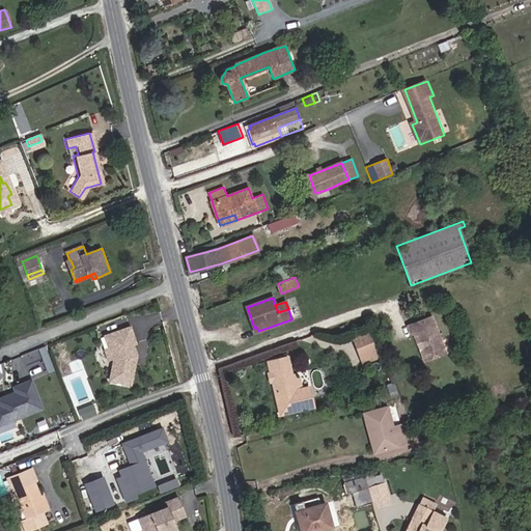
[(446,354),(431,316),(408,326),(411,334),(414,333),(419,347),(421,346),(423,350),(420,351),(425,362),(446,354)]
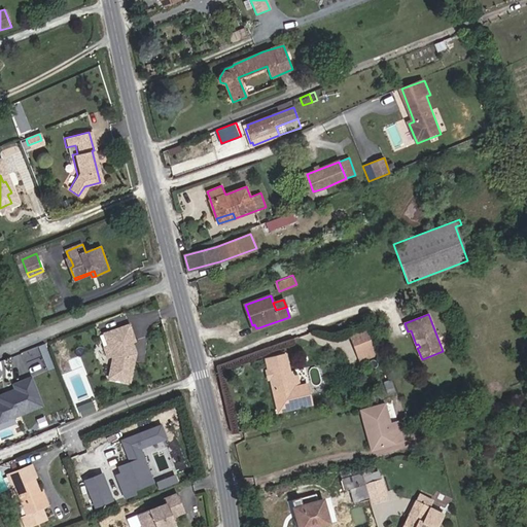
[(132,357),(133,354),(136,353),(132,342),(135,341),(129,324),(104,334),(108,346),(111,356),(113,360),(110,378),(131,382),(135,358),(132,357)]
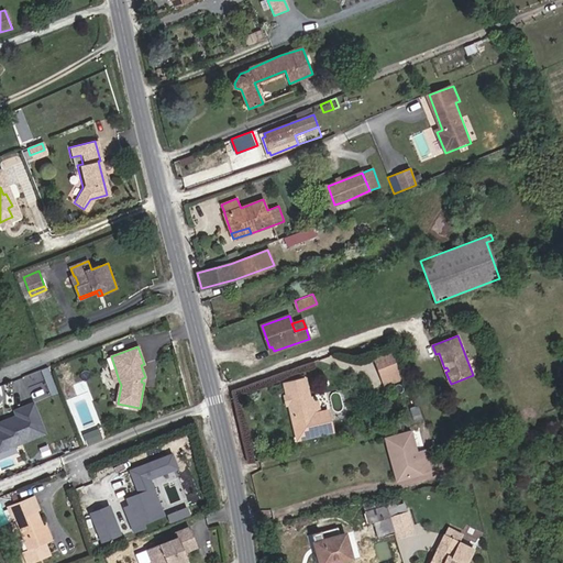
[(397,383),(393,363),(376,367),(382,387),(397,383)]
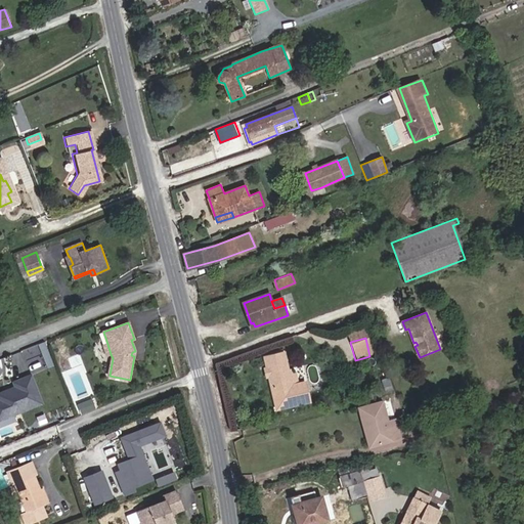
[(46,341),(40,343),(48,366),(54,364),(46,341)]
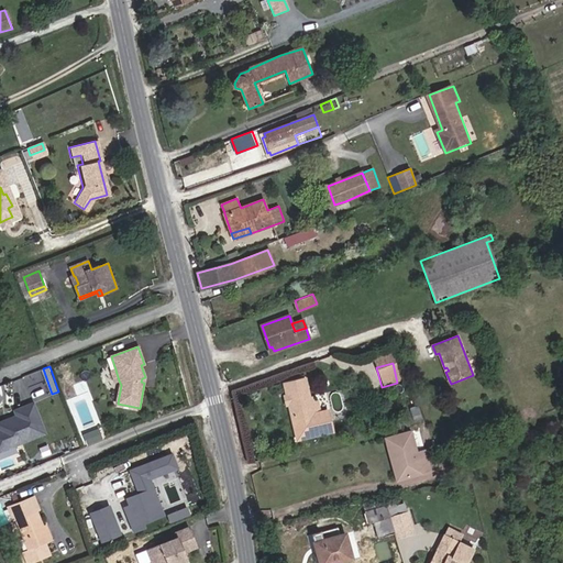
[(305,379),(283,385),(286,396),(288,406),(290,417),(296,419),(300,440),(332,432),(328,412),(320,414),(316,397),(309,399),(305,379)]
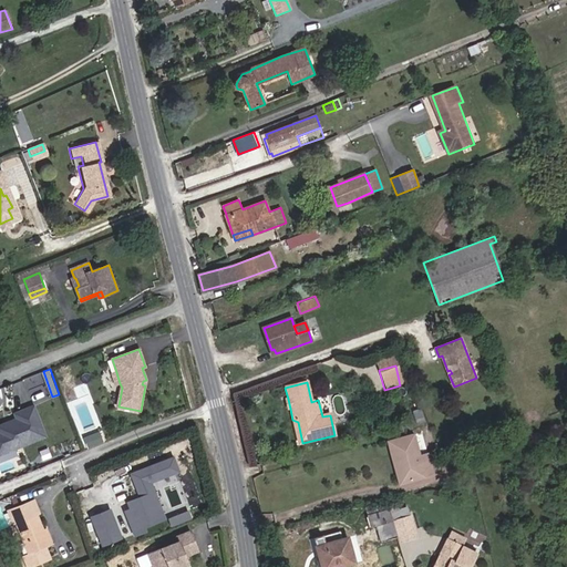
[(400,385),(384,390),(385,397),(402,393),(400,385)]
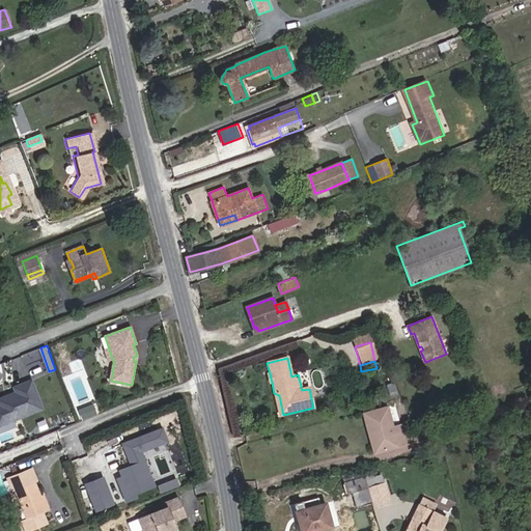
[(0,424),(43,408),(31,380),(15,387),(17,391),(9,394),(10,397),(0,400),(0,403),(0,404),(0,424)]
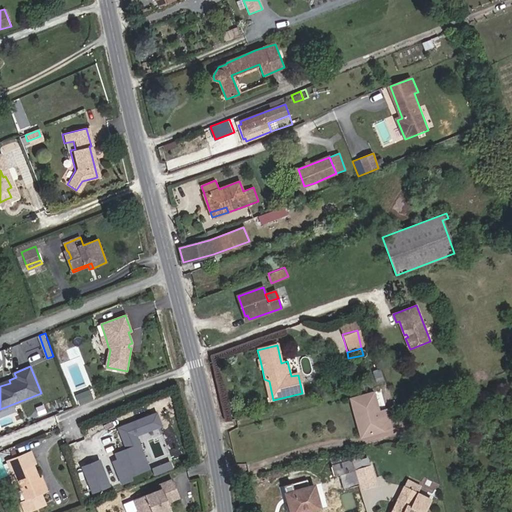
[(270,401),(273,400),(269,381),(264,379),(270,401)]
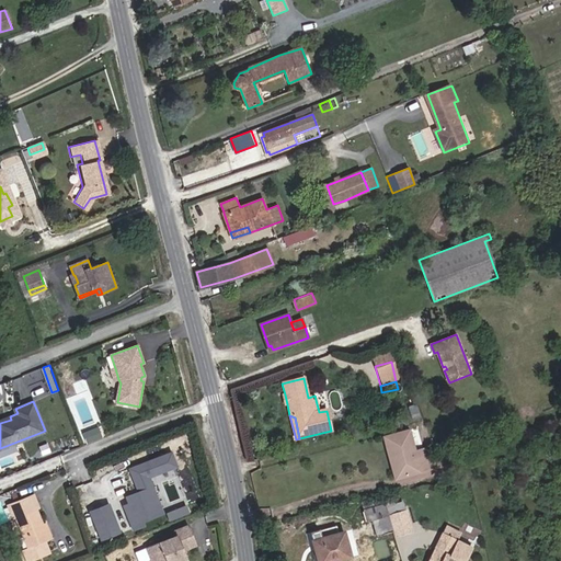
[(92,431),(89,423),(78,427),(81,435),(92,431)]
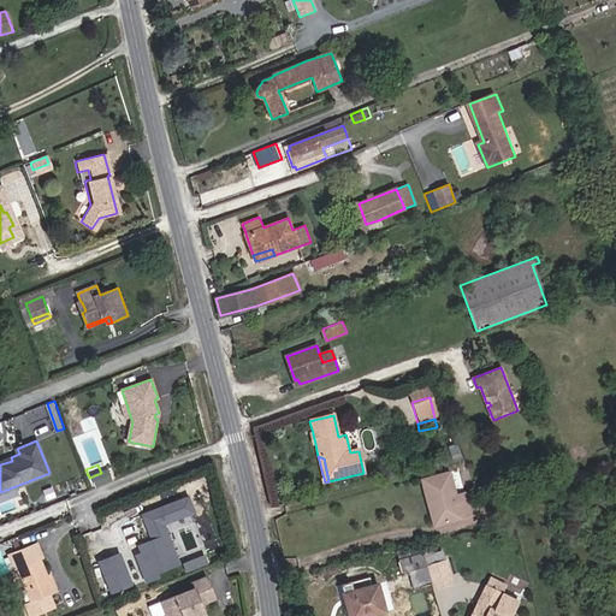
[(457,490),(465,487),(458,469),(452,472),(457,490)]
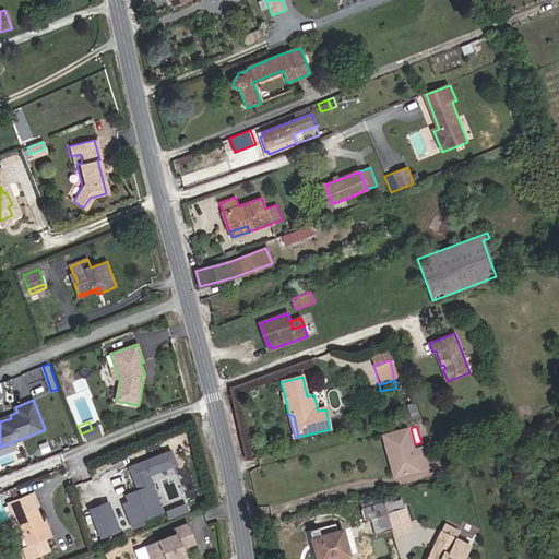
[(423,453),(415,455),(414,450),(407,429),(388,435),(399,475),(426,467),(423,453)]
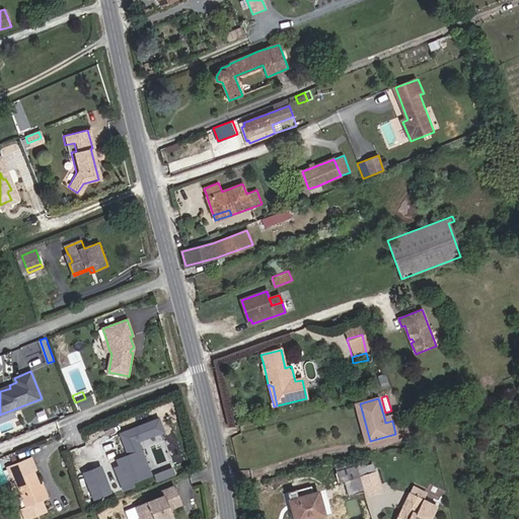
[(366,442),(370,441),(360,403),(356,404),(366,442)]
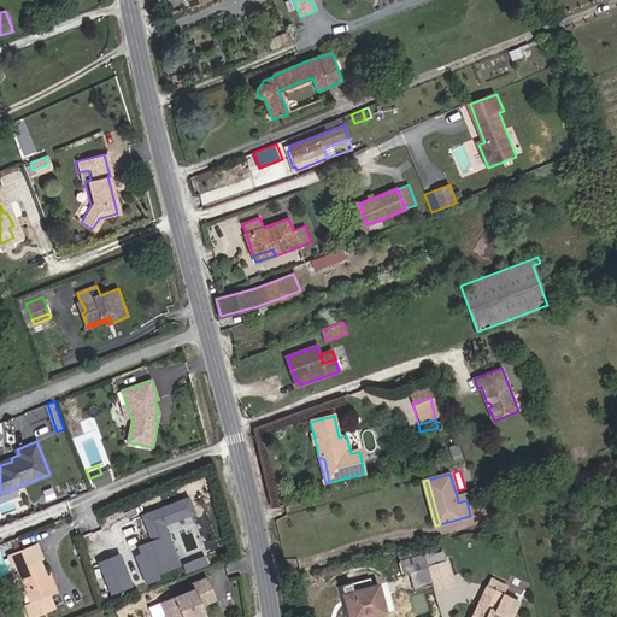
[(497,519),(511,515),(505,494),(492,499),(497,519)]
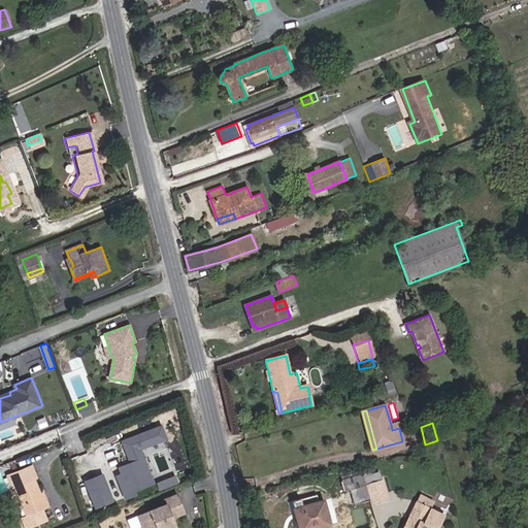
[(372,451),(373,456),(408,449),(407,443),(372,451)]
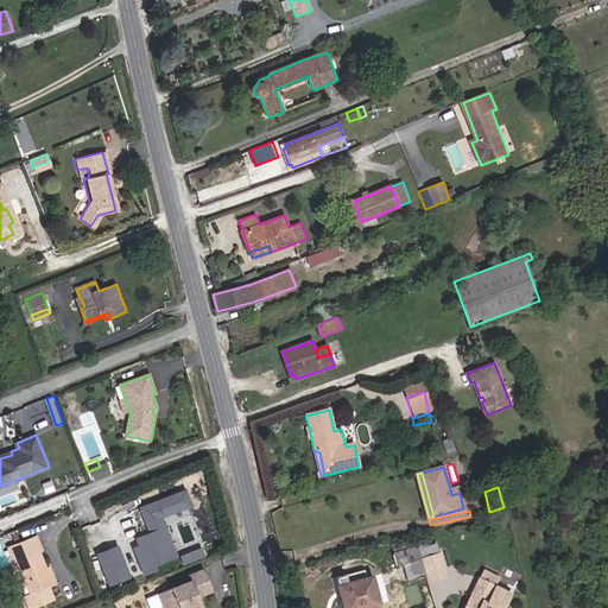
[(150,567),(176,556),(169,538),(168,539),(163,529),(141,537),(147,551),(138,555),(145,572),(151,570),(150,567)]
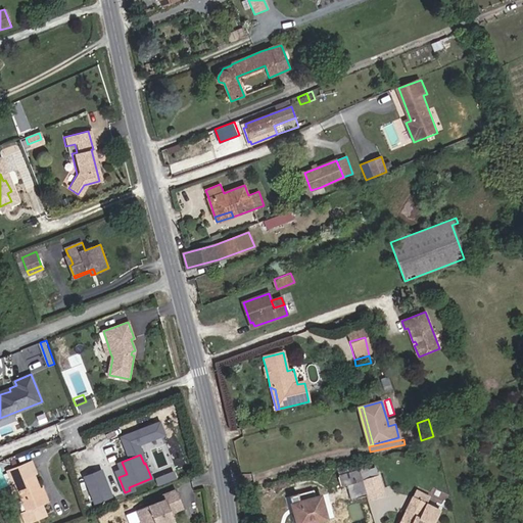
[(45,504),(39,488),(29,462),(7,471),(12,484),(15,482),(27,511),(21,513),(26,522),(30,522),(47,516),(42,506),(45,504)]
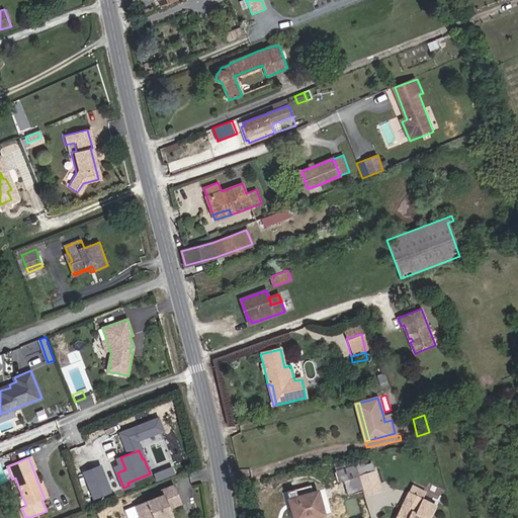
[(85,486),(103,481),(99,464),(80,469),(85,486)]
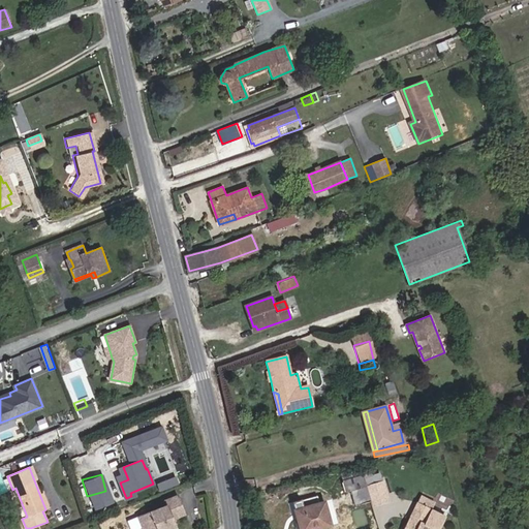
[(367,486),(366,486),(364,478),(363,474),(343,480),(346,490),(350,489),(355,503),(371,499),(367,486)]
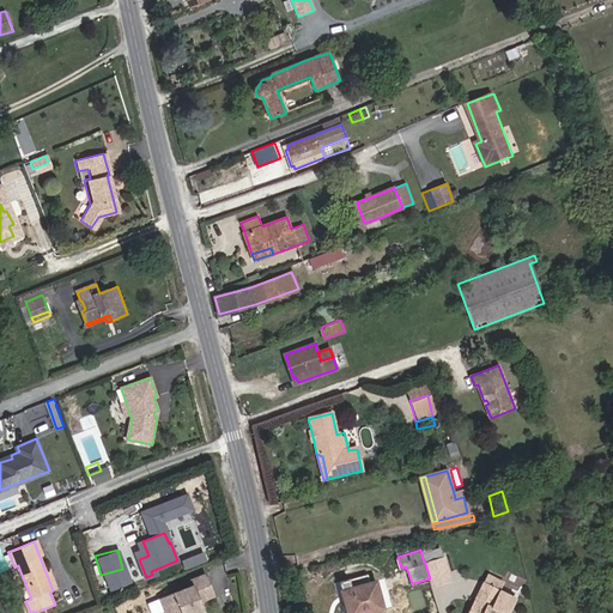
[(425,563),(442,558),(438,550),(423,554),(425,563)]
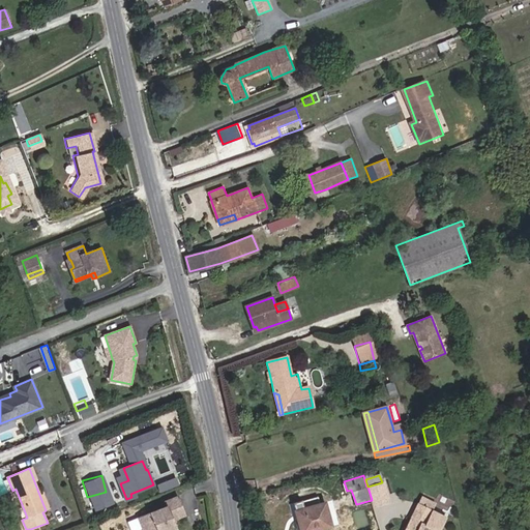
[(159,491),(179,486),(177,477),(157,482),(159,491)]
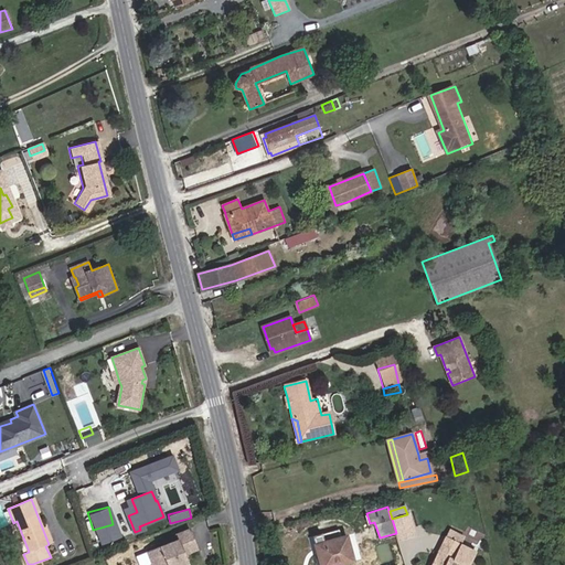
[(397,539),(415,533),(409,514),(407,514),(392,519),(396,533),(397,539)]
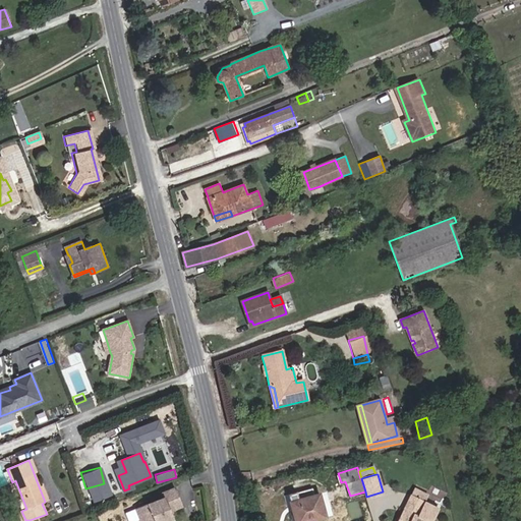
[(45,502),(48,501),(42,485),(39,486),(45,502)]
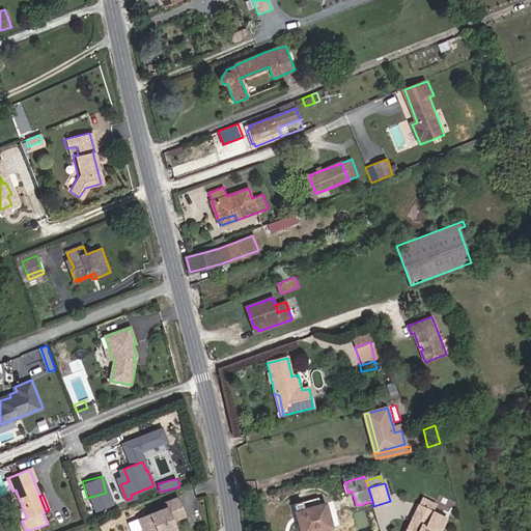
[(175,521),(187,515),(178,495),(164,501),(166,506),(137,519),(141,530),(173,530),(178,529),(175,521)]
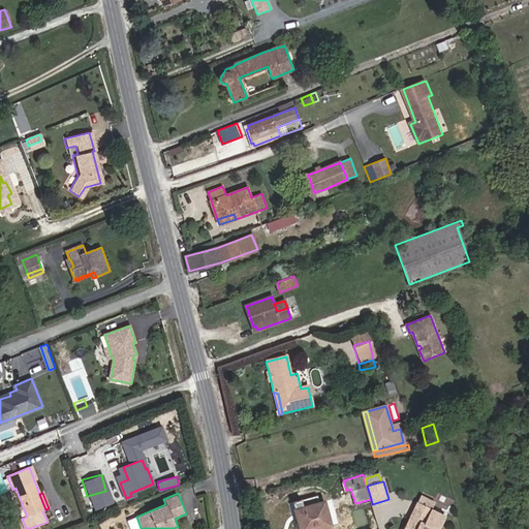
[(317,528),(317,527),(331,524),(324,501),(309,505),(307,498),(293,501),(301,528),(317,528)]
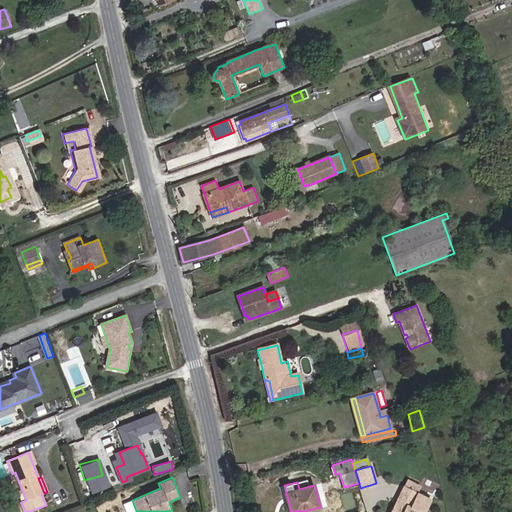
[(424,511),(430,500),(403,487),(391,511),(424,511)]
